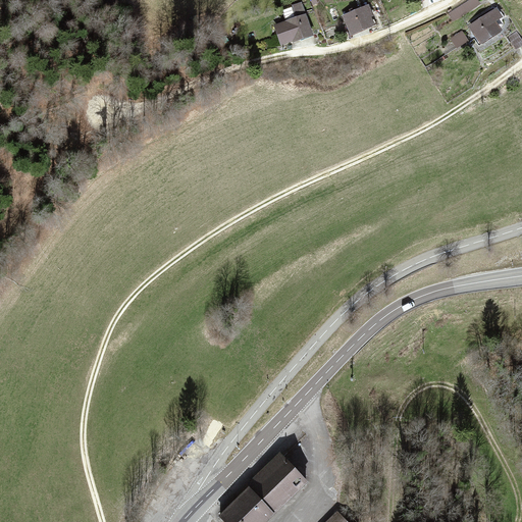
[(296,17),(273,24),(280,46),(313,35),(302,2),(292,5),(296,17)]
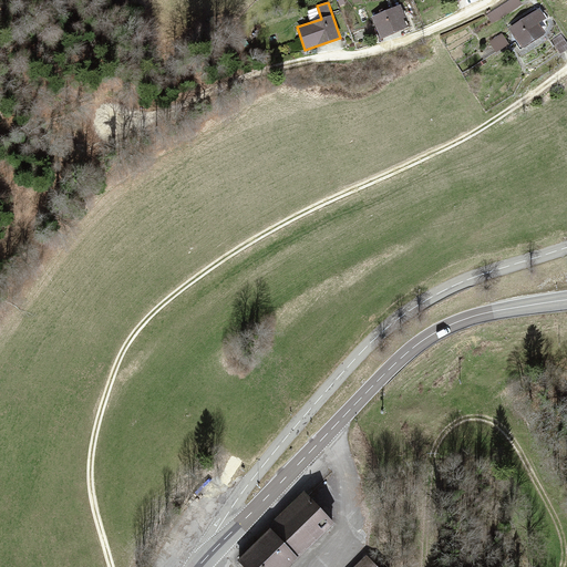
[(400,4),(372,17),(381,37),(409,24),(400,4)]
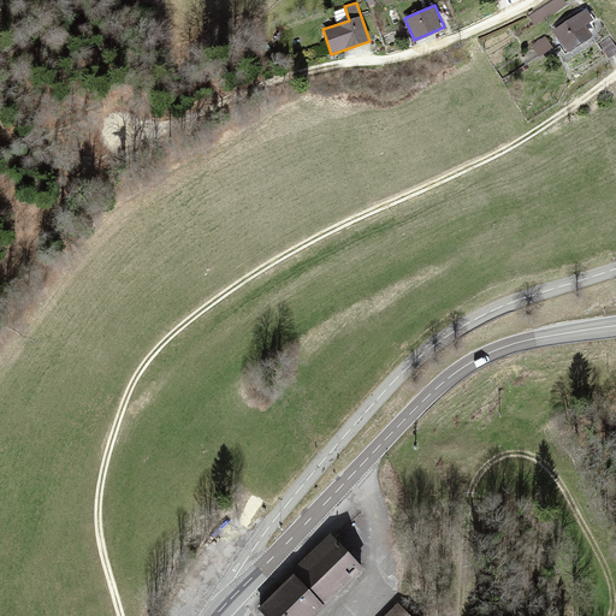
[(587,12),(554,34),(567,53),(592,36),(585,25),(592,19),(587,12)]
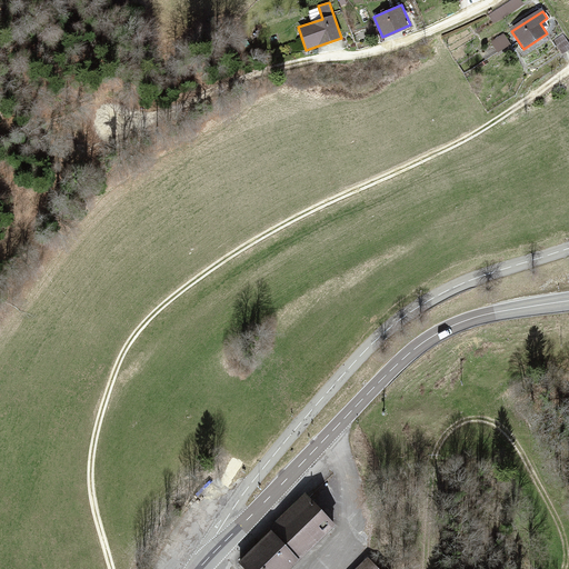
[(506,38),(491,47),(497,56),(511,46),(506,38)]
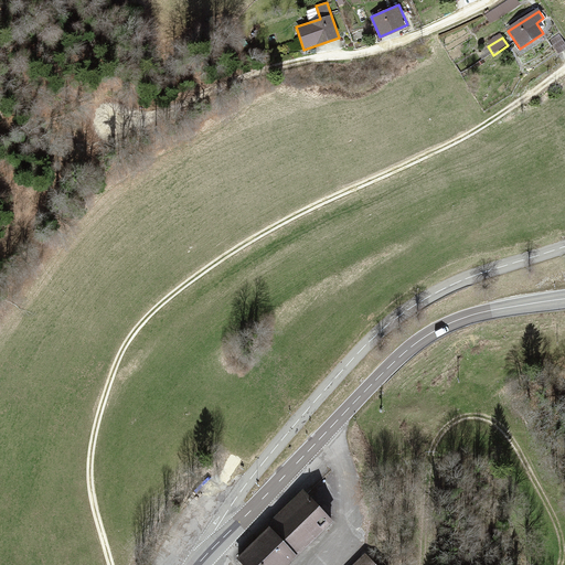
[(304,494),(238,561),(243,564),(287,564),(331,521),(304,494)]
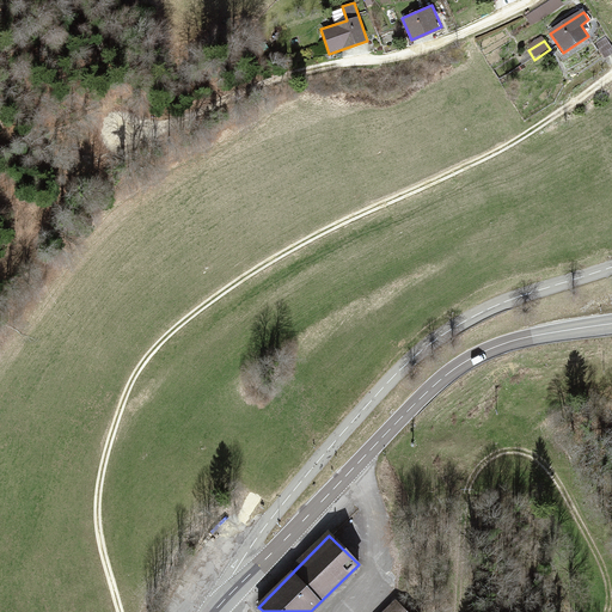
All buildings are outlined.
